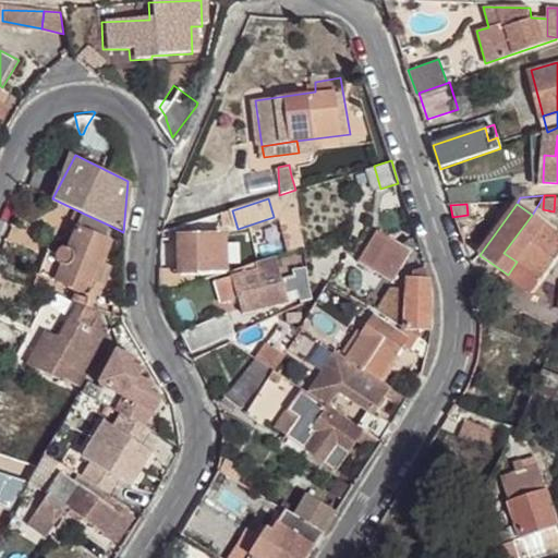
[(110,226),(84,214),(76,228),(105,240),(110,226)]
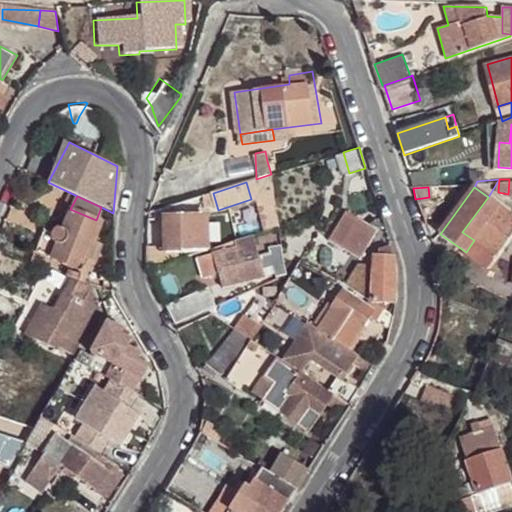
[(511,236),(511,213),(488,197),(462,232),(474,240),(498,257),(511,236)]
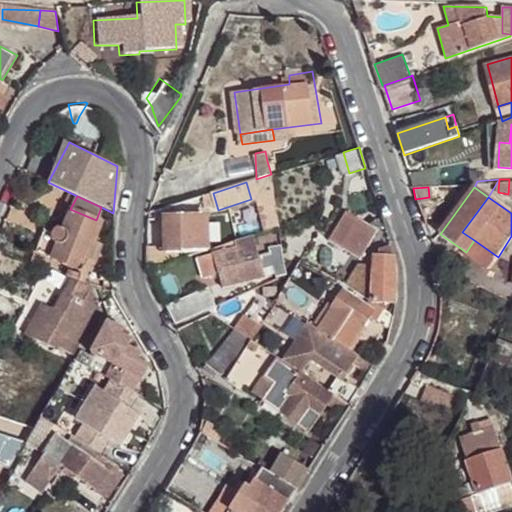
[(96,220),(70,209),(61,229),(55,227),(52,232),(41,228),(33,248),(81,269),(94,262),(86,260),(91,243),(100,221),(96,220)]
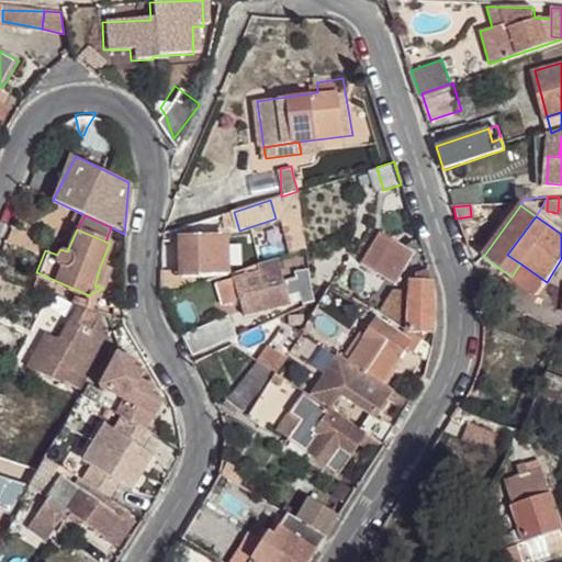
[(374,270),(392,239),(380,233),(361,262),(374,270)]
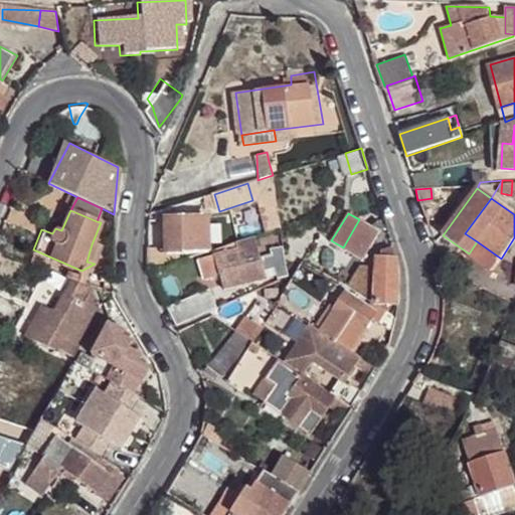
[(186,252),(208,250),(205,217),(184,219),(186,252)]
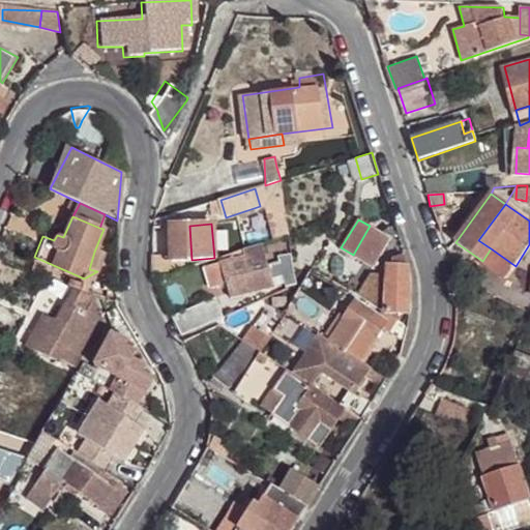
[(171,262),(192,260),(189,226),(169,227),(171,262)]
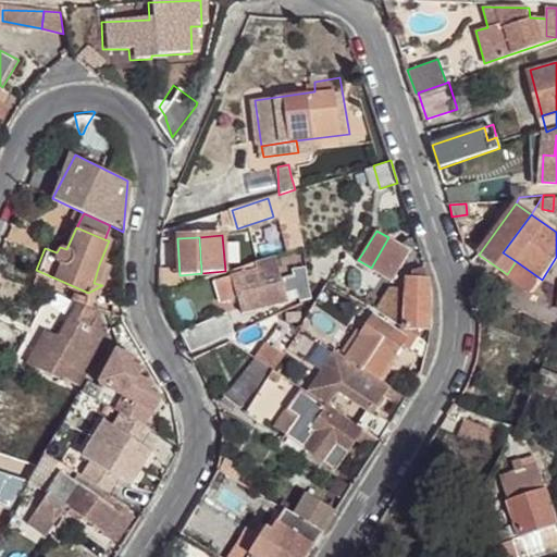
[(400,245),(388,237),(371,268),(394,281),(412,251),(400,245)]
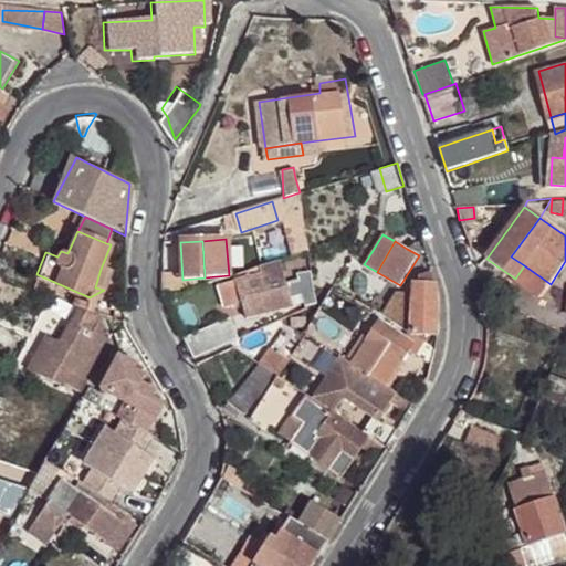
[(409,243),(407,249),(419,255),(421,251),(409,243)]
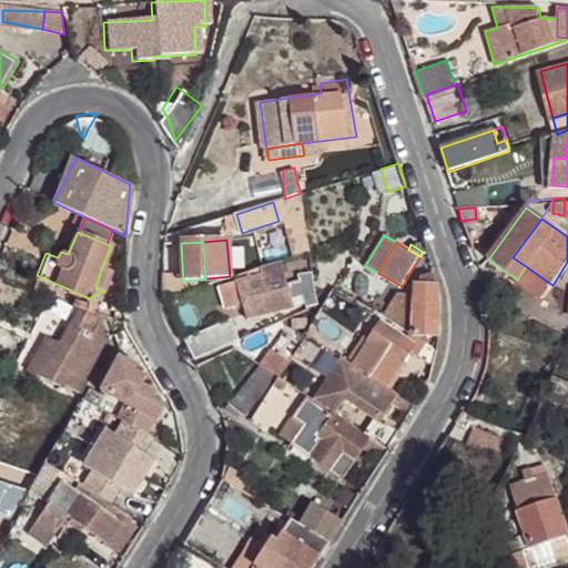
[(284,275),(281,260),(241,273),(242,279),(220,286),(227,310),(242,306),(246,318),(275,311),(266,281),(284,275)]
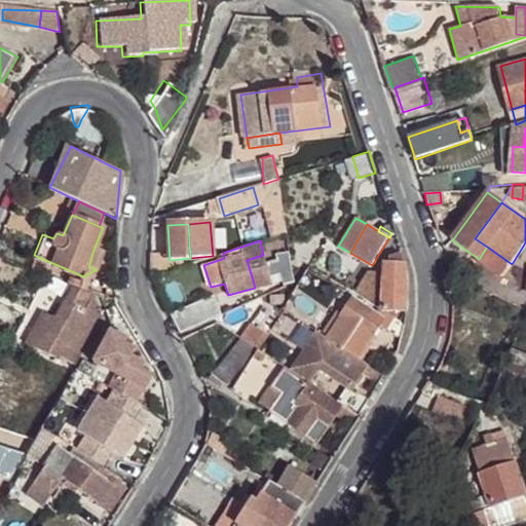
[(512,264),(487,247),(479,259),(502,276),(512,264)]
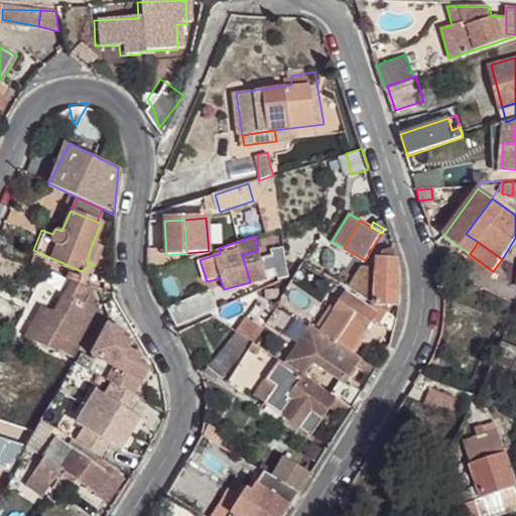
[(87,262),(95,264),(101,247),(92,245),(87,262)]
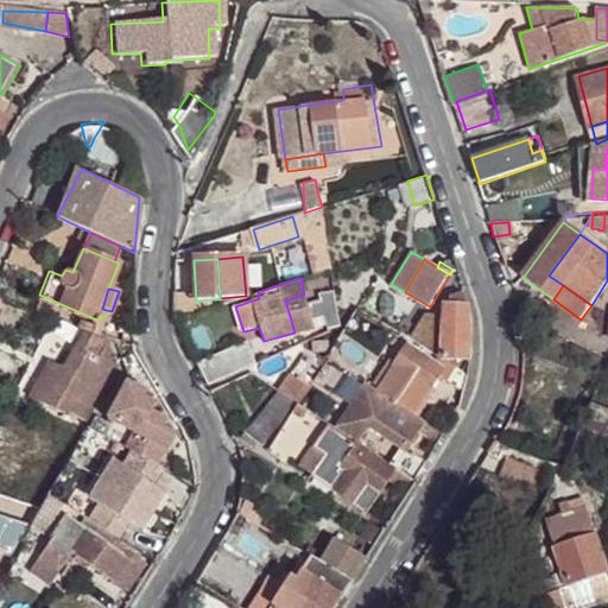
[(343,327),(334,291),(318,293),(327,333),(343,327)]
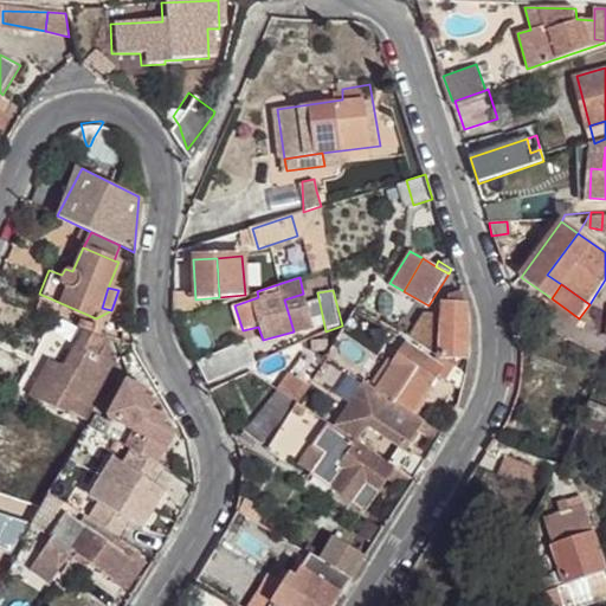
[(466,305),(463,292),(445,297),(446,304),(466,305)]
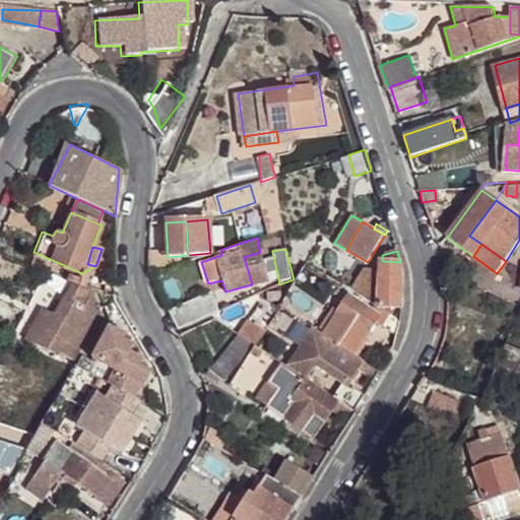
[(268,279),(260,252),(244,257),(252,284),(268,279)]
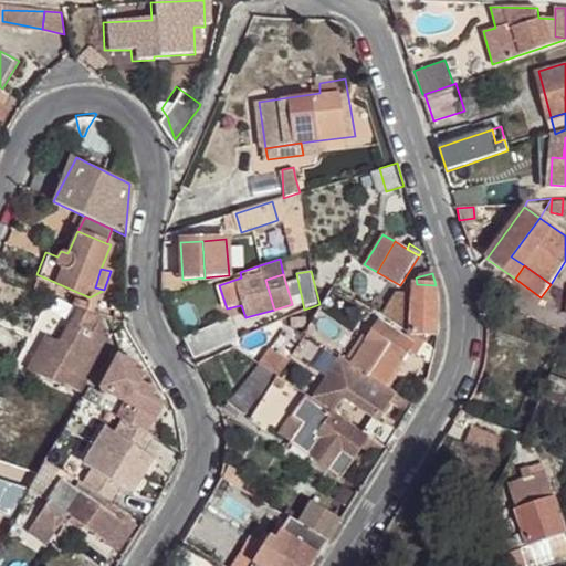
[(436,285),(417,284),(412,284),(412,310),(410,336),(432,337),(436,285)]
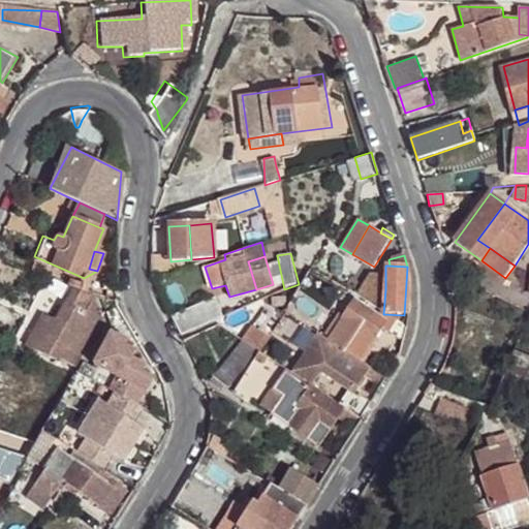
[(342,287),(353,294),(361,283),(350,277),(342,287)]
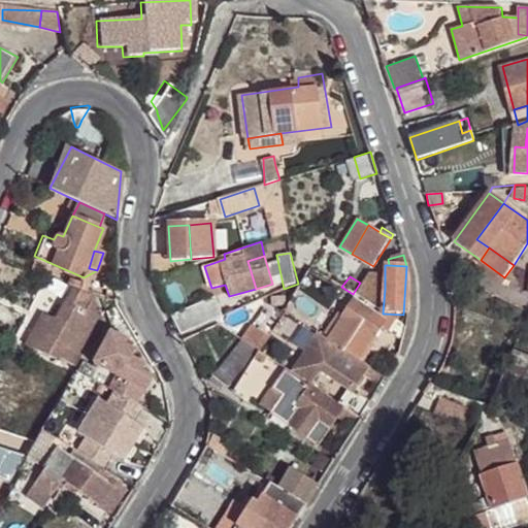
[(71,278),(69,283),(75,285),(79,287),(81,283),(71,278)]
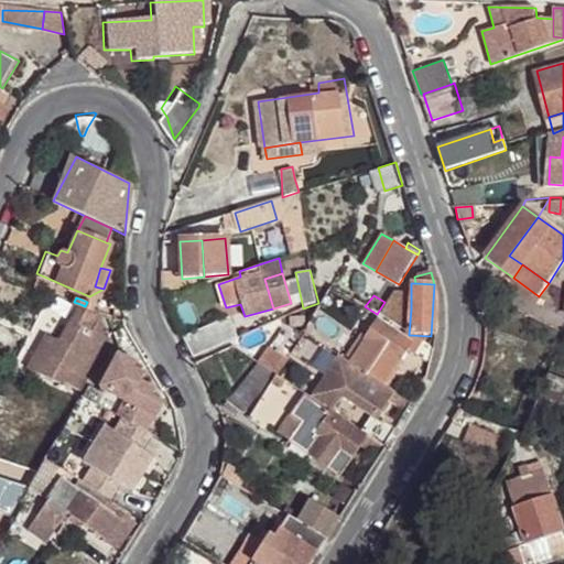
[(383,317),(409,335),(411,308),(387,303),(383,317)]
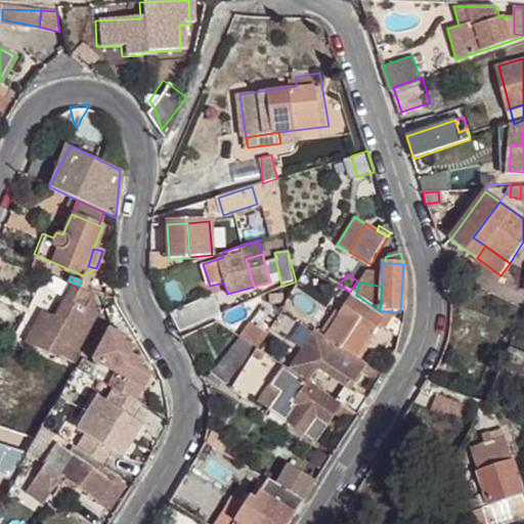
[(37,345),(77,366),(103,316),(93,293),(94,291),(79,285),(75,282),(54,317),(37,345)]
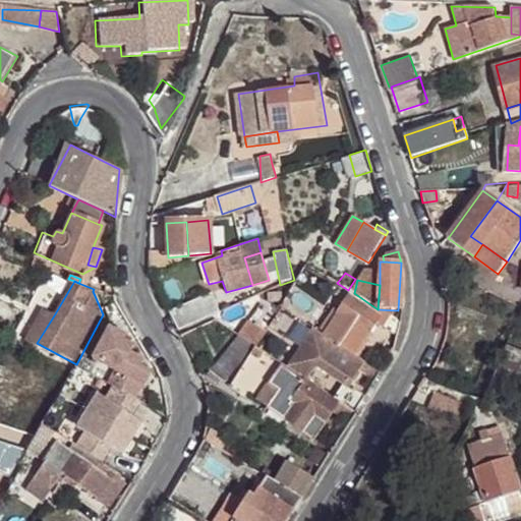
[(213,293),(168,312),(177,332),(221,311),(213,293)]
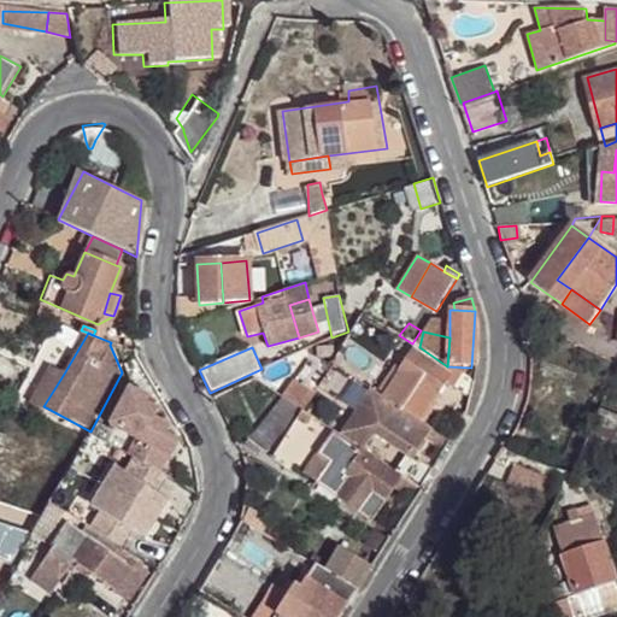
[(416,351),(385,397),(394,403),(419,419),(445,383),(452,387),(474,403),(479,393),(477,386),(460,374),(453,370),(451,374),(416,351)]
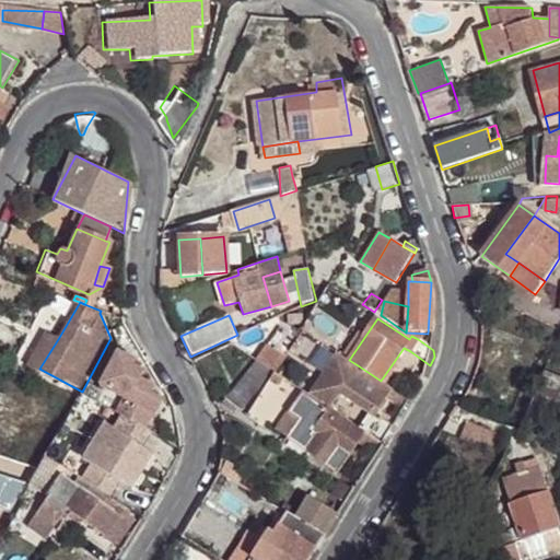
[(39,369),(58,339),(45,331),(27,361),(39,369)]
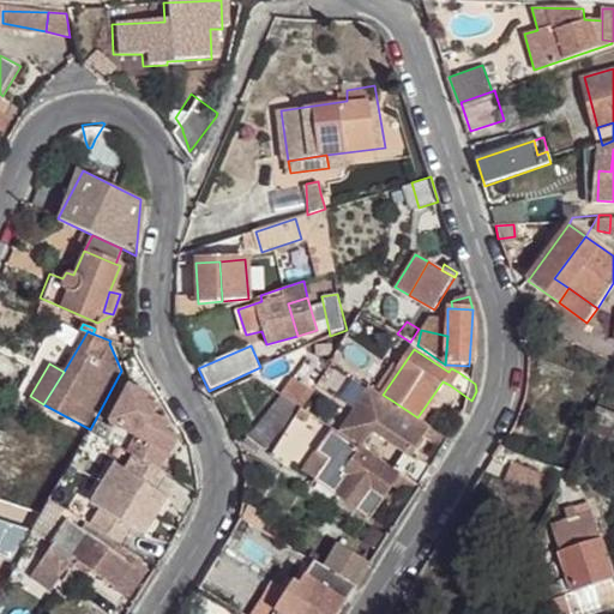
[(280,393),(298,404),(307,390),(290,378),(280,393)]
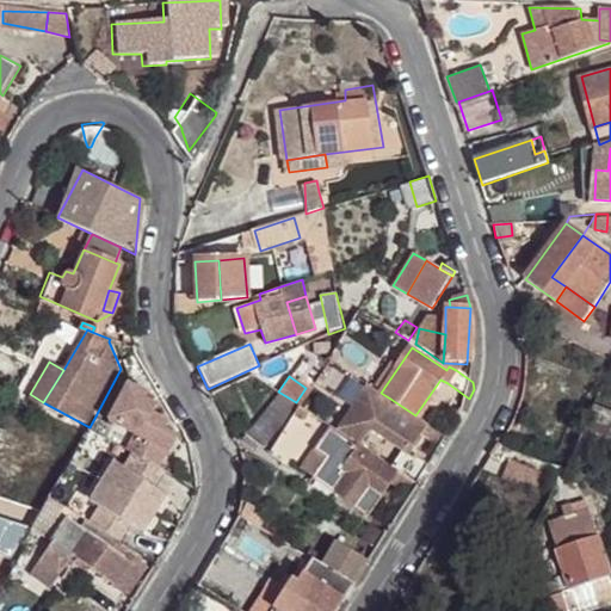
[(135,384),(133,390),(150,401),(154,396),(135,384)]
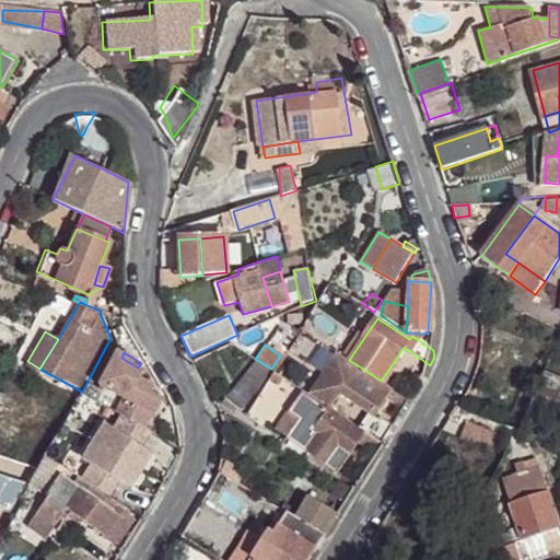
[(337,352),(328,368),(349,381),(356,369),(358,365),(349,360),(337,352)]
